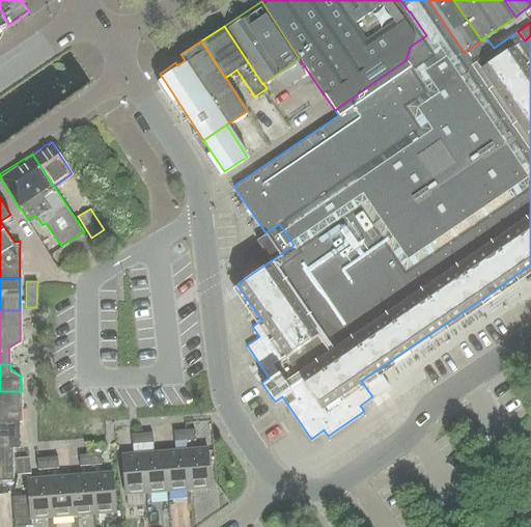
[(0,391),(0,419),(22,419),(22,391),(0,391)]
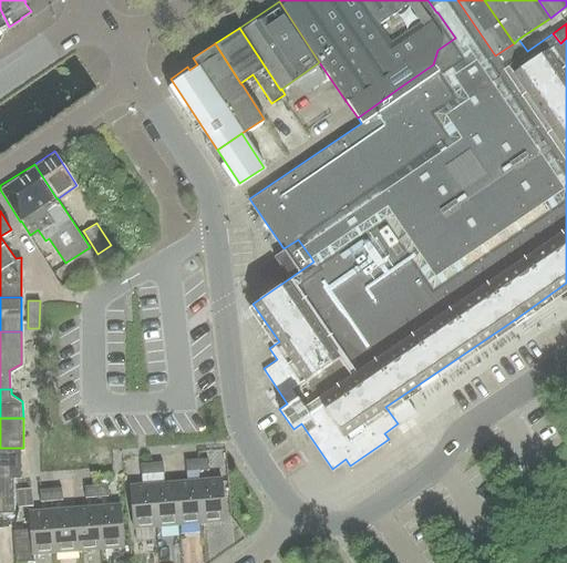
[(0,448),(0,507),(10,508),(9,476),(20,476),(20,470),(19,448),(0,448)]
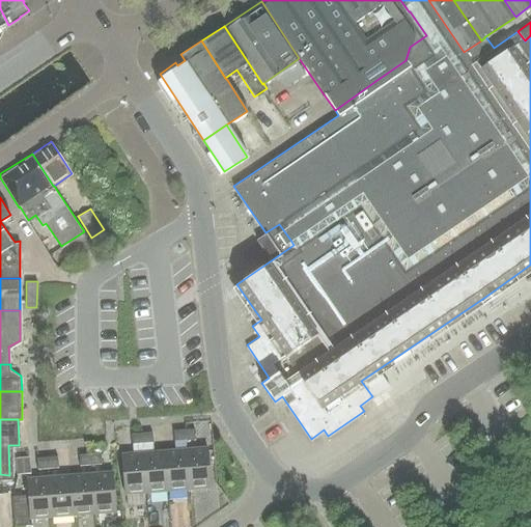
[(185,427),(186,438),(195,437),(194,426),(185,427)]
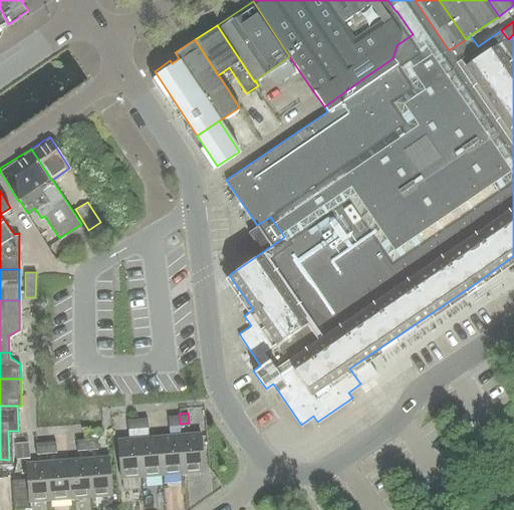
[(169,425),(180,424),(179,414),(168,415),(169,425)]
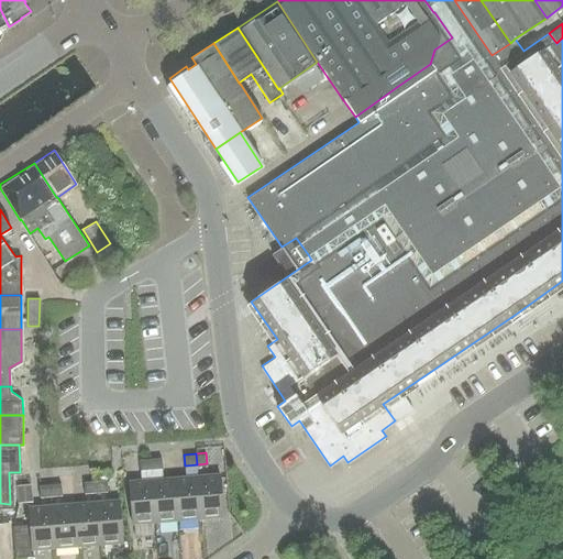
[(151,469),(150,457),(140,458),(140,469),(151,469)]
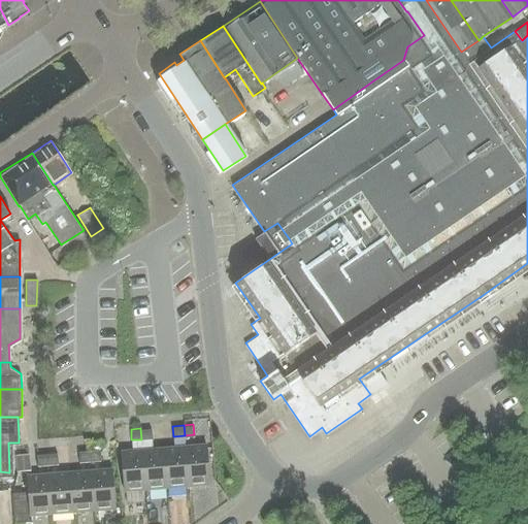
[(140,428),(141,439),(152,438),(151,428),(140,428)]
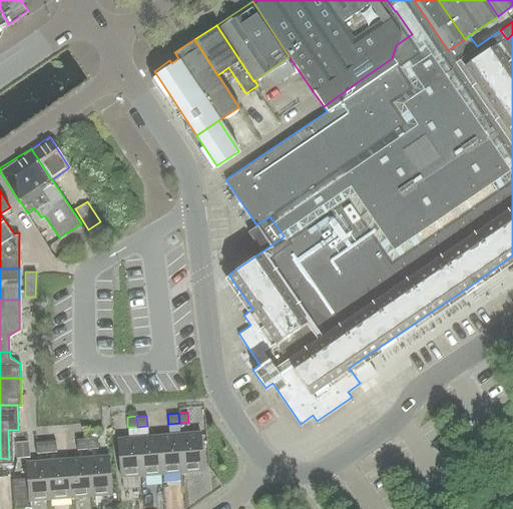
[(179,433),(182,469),(203,467),(200,432),(179,433)]
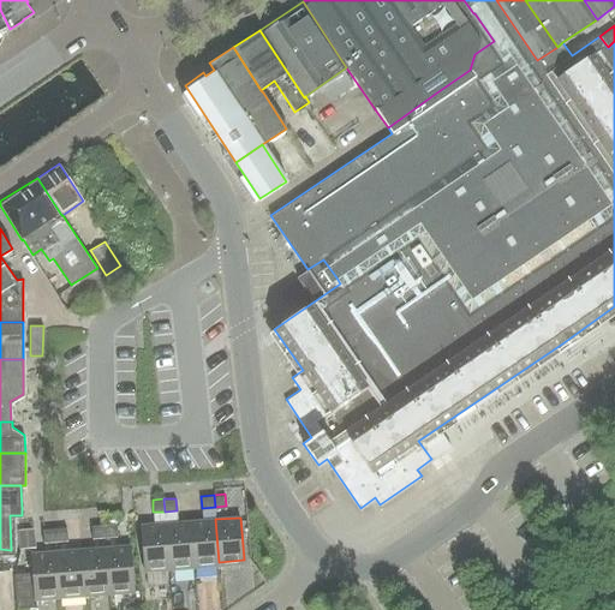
[(193,563),(219,562),(215,519),(191,521),(193,563)]
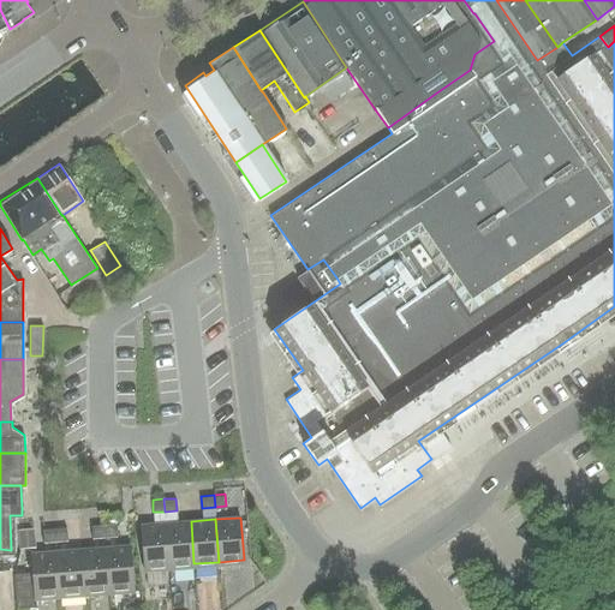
[(169,566),(193,563),(191,521),(166,524),(169,566)]
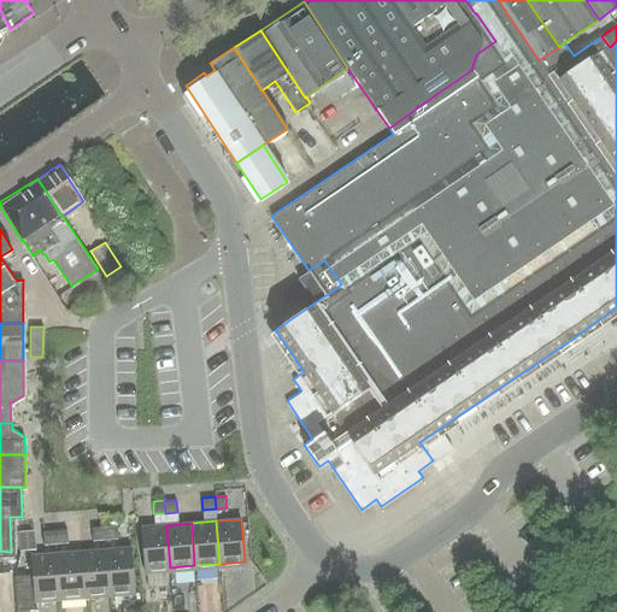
[(116,524),(105,525),(105,537),(117,536),(116,524)]
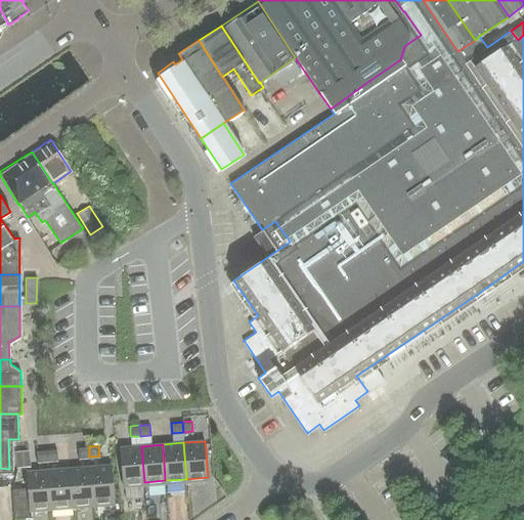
[(89,457),(89,446),(78,446),(79,458),(89,457)]
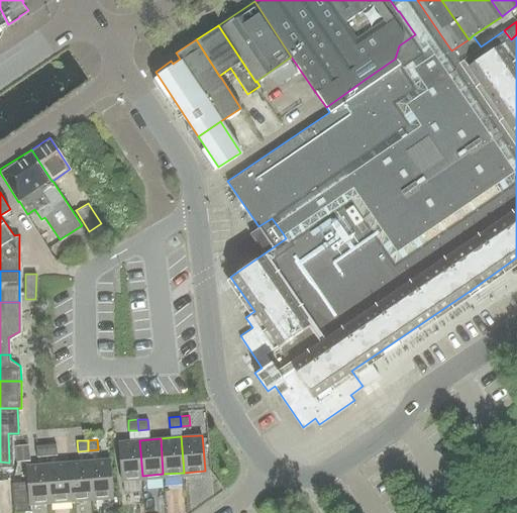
[(121,478),(142,476),(139,440),(118,441),(121,478)]
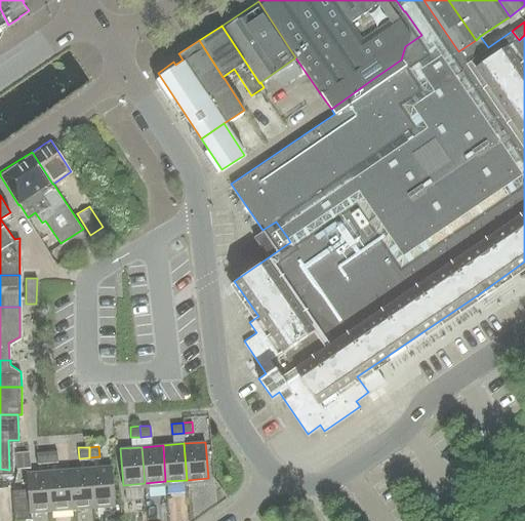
[(56,449),(46,450),(47,461),(57,459),(56,449)]
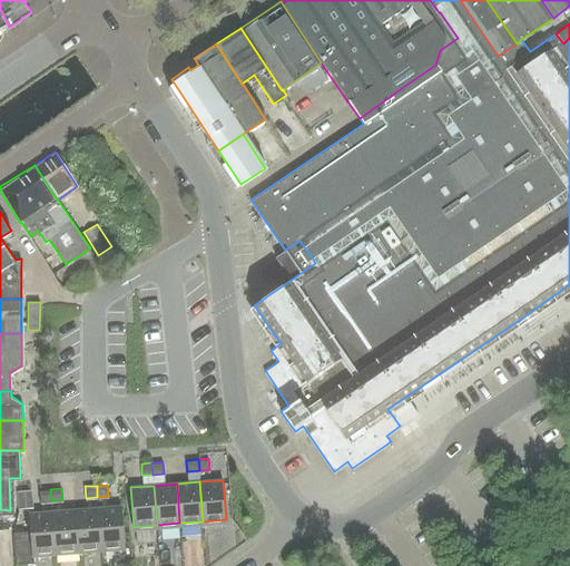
[(51,500),(50,489),(39,490),(39,500),(51,500)]
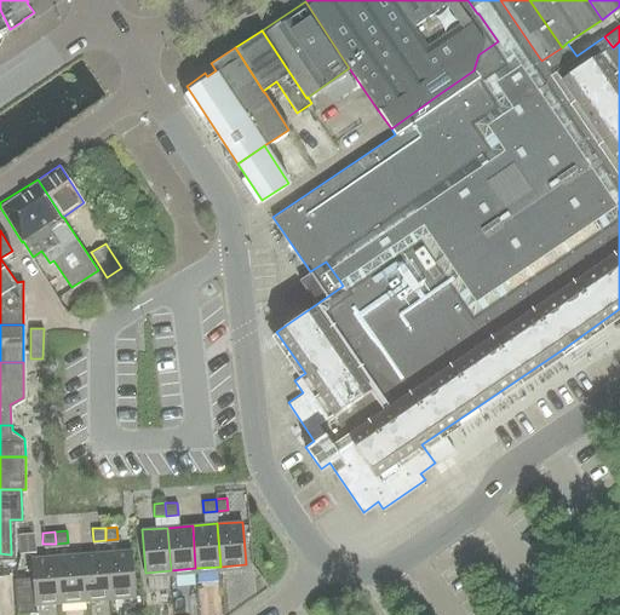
[(132,550),(107,552),(110,595),(136,593),(132,550)]
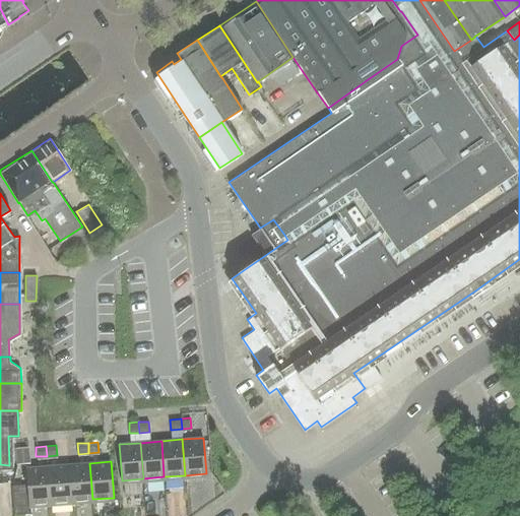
[(71,501),(92,499),(89,463),(68,465),(71,501)]
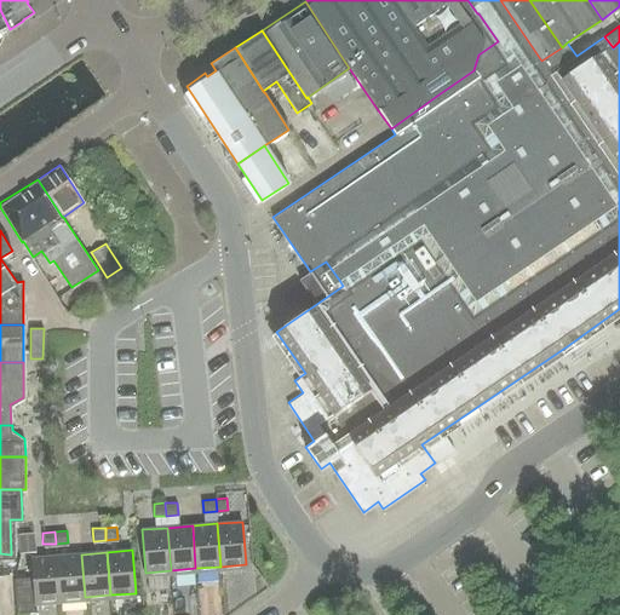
[(59,599),(85,597),(81,555),(57,556),(59,599)]
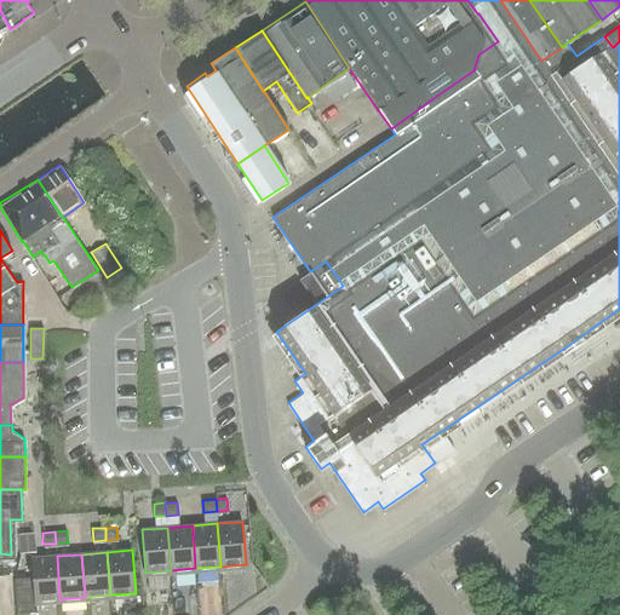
[(36,601),(59,599),(57,556),(32,558),(33,575),(15,578),(17,613),(36,610),(36,601)]
